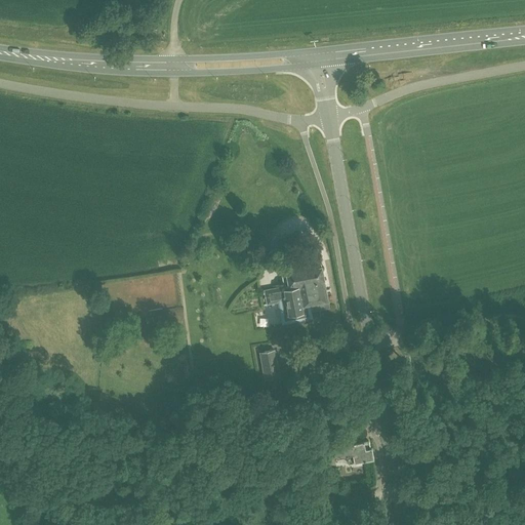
[(264,289),(267,304),(278,301),(282,324),(313,318),(310,304),(328,300),(322,266),(300,270),(298,261),(280,265),(284,285),(264,289)]
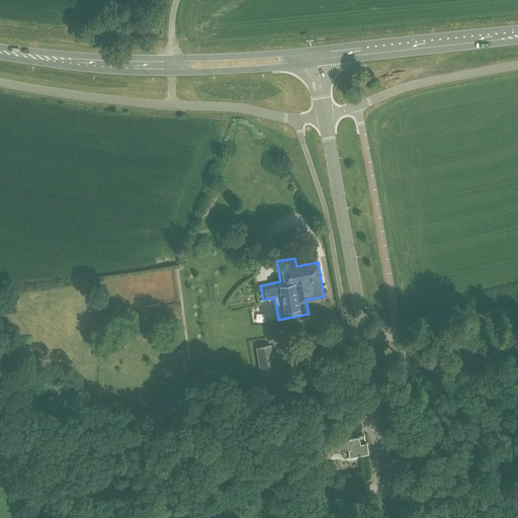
[(271,344),(256,347),(261,373),(276,370),(271,344)]
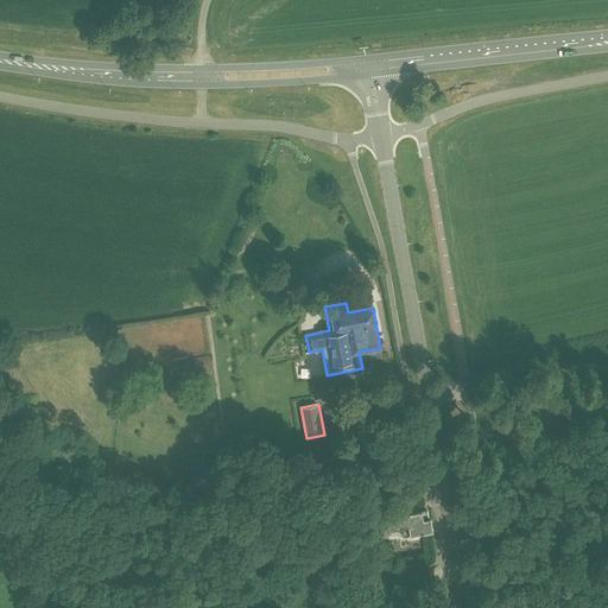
[(221,460),(215,460),(211,461),(211,466),(213,470),(222,469),(221,460)]
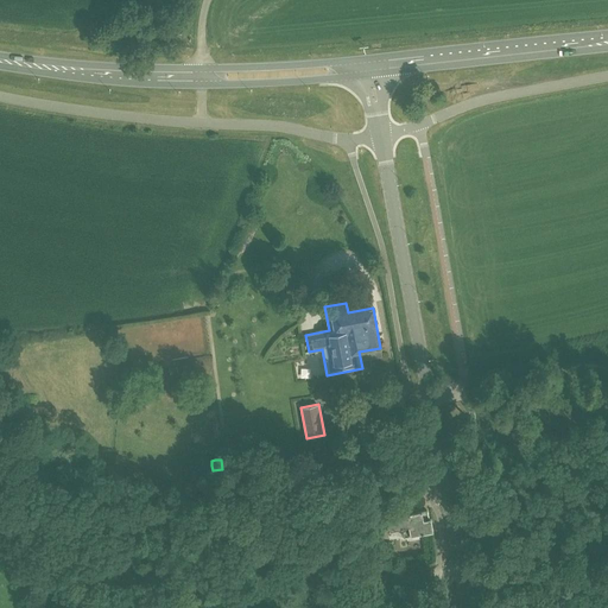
[(190,482),(181,498),(189,502),(198,488),(197,487),(190,482)]
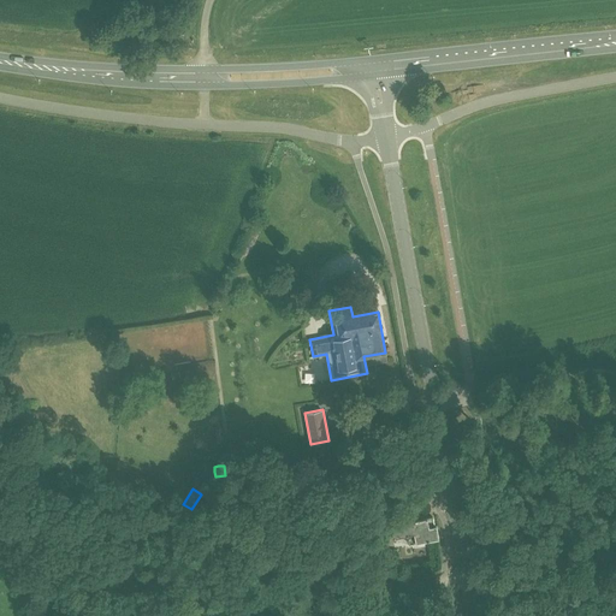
[(394,537),(414,533),(415,543),(438,538),(436,525),(434,526),(432,516),(420,519),(415,520),(391,525),(394,537)]
